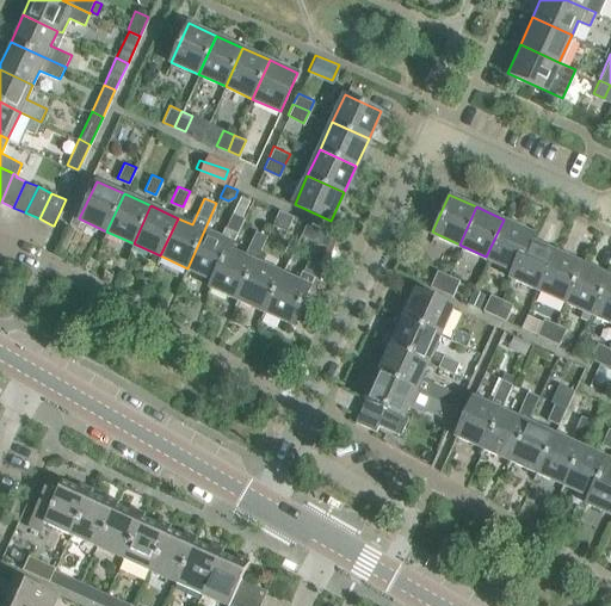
[(292,214),(278,208),(273,220),(287,226),(292,214)]
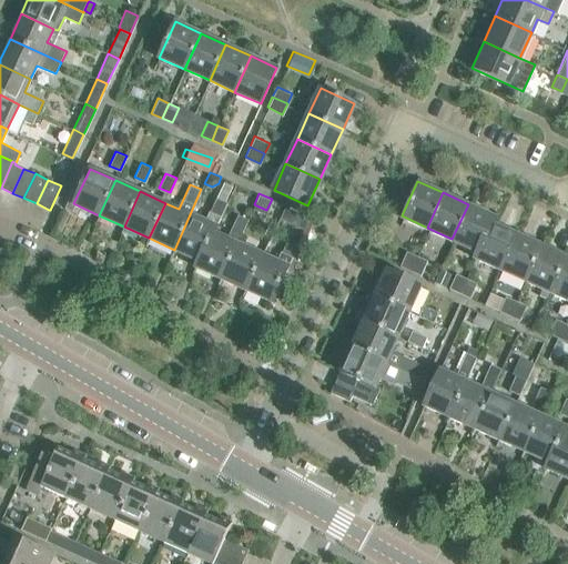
[(198,260),(195,267),(196,267),(215,225),(227,201),(215,195),(204,221),(190,214),(174,250),(198,260)]
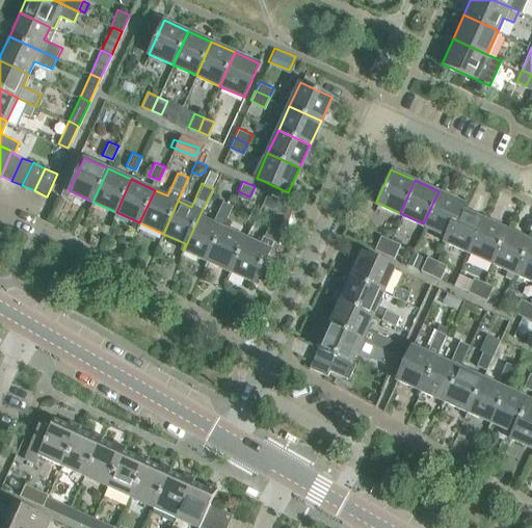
[(258,200),(276,207),(281,194),(262,187),(258,200)]
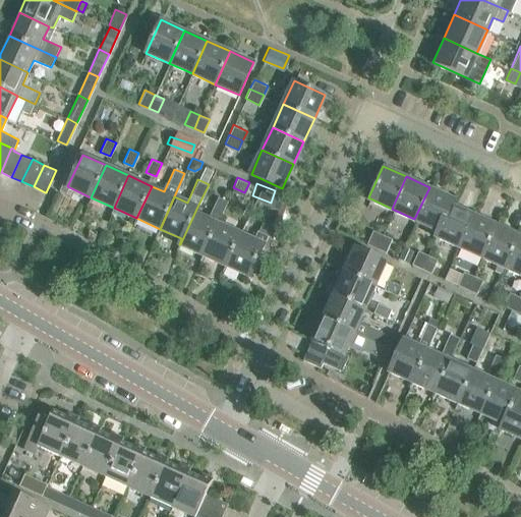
[(433,234),(435,235),(452,197),(429,187),(414,219),(436,229),(433,234)]
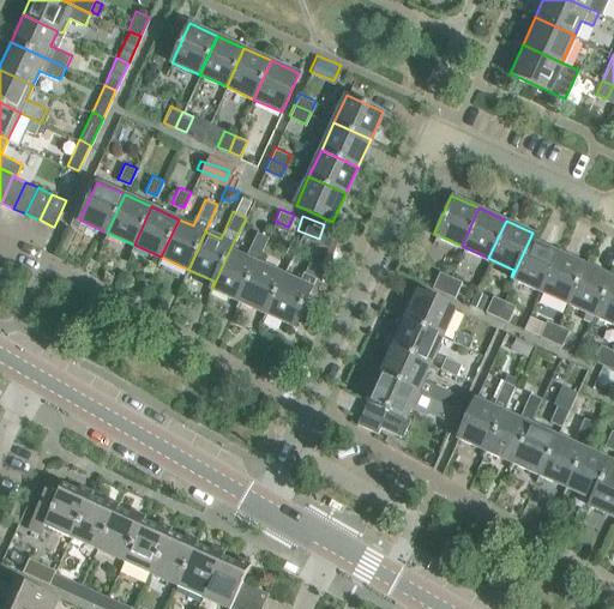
[(233,243),(212,288),(239,301),(257,263),(256,261),(268,235),(256,230),(244,257),(232,251),(234,245),(233,243)]
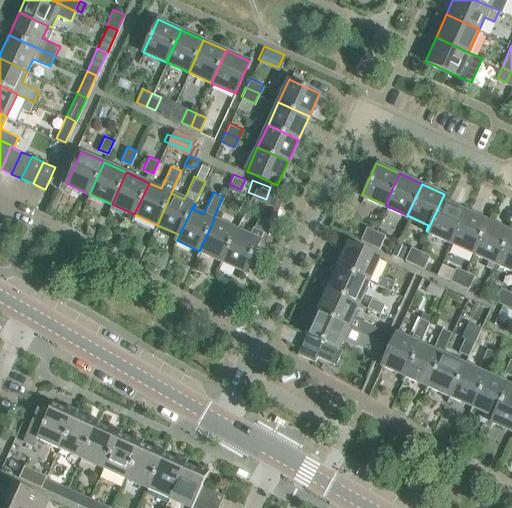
[(271,192),(267,202),(274,205),(279,195),(271,192)]
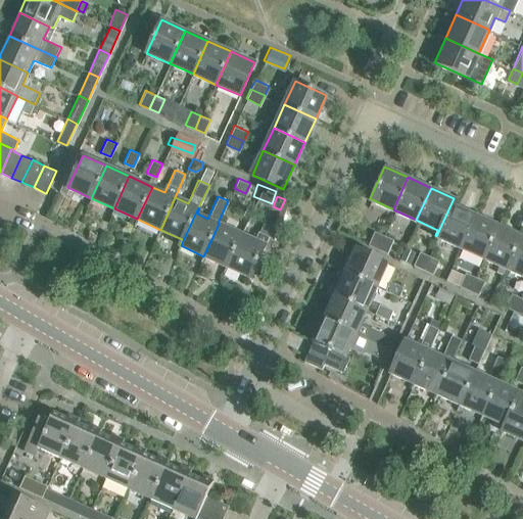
[(436,236),(460,245),(474,214),(453,203),(455,199),(454,198),(436,236)]
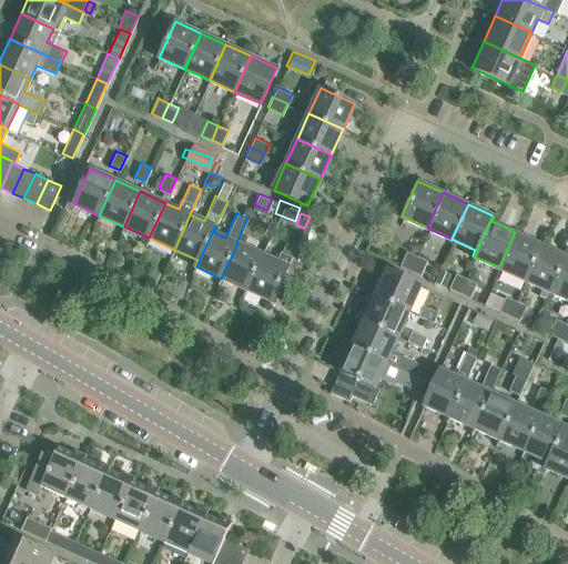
[(499,267),(524,278),(540,243),(515,232),(499,267)]
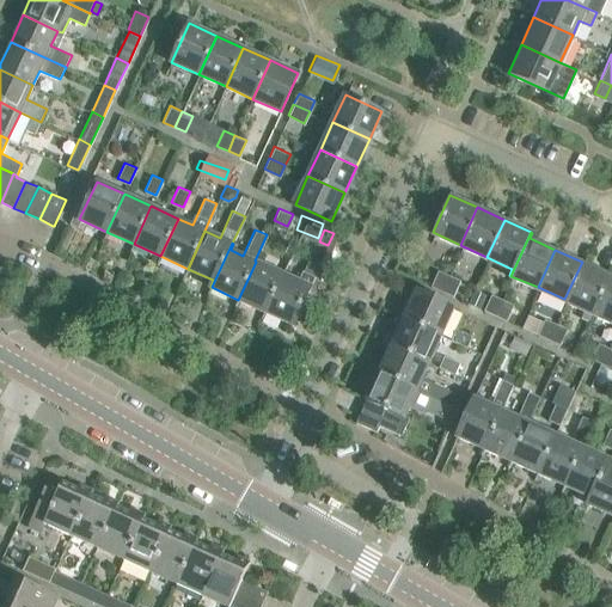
[(293,324),(311,287),(310,286),(322,259),(310,255),(304,269),(303,269),(297,280),(282,274),(265,312),(293,324)]
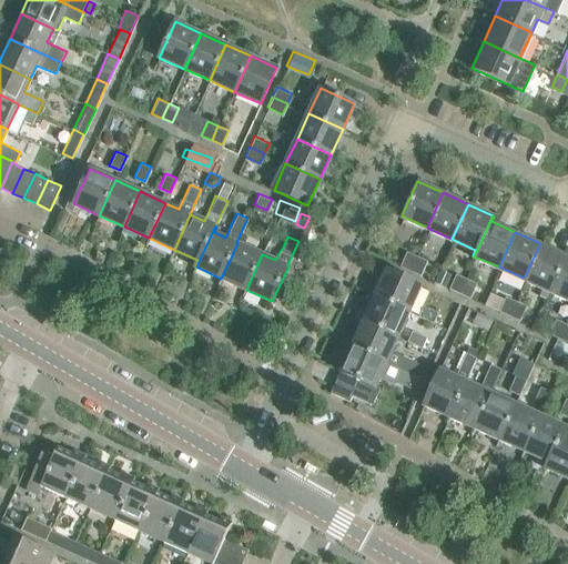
[(262,254),(237,243),(221,279),(246,290),(262,254)]
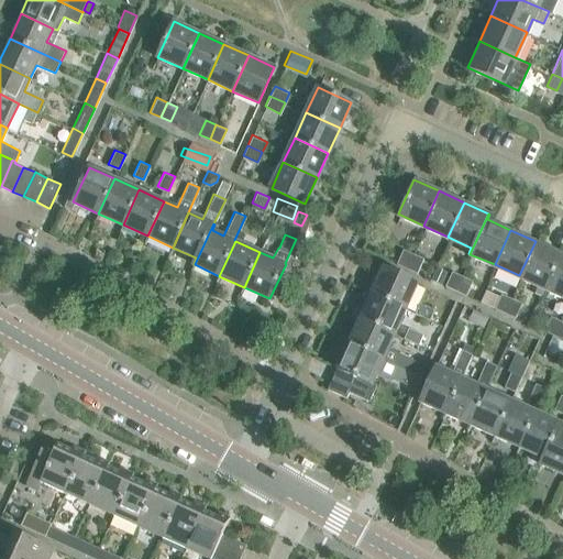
[(542,295),(545,287),(544,286),(560,253),(536,241),(519,275),(537,283),(533,291),(542,295)]
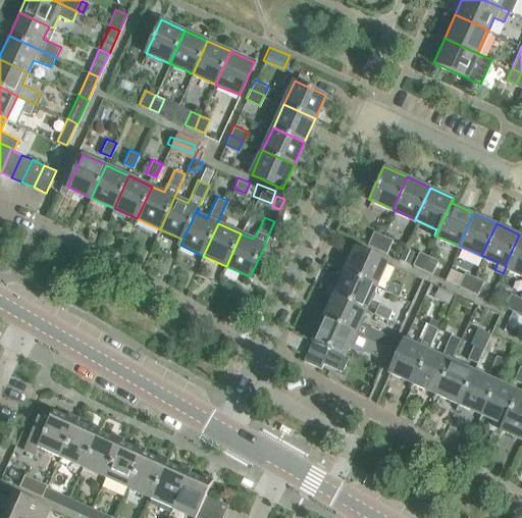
[(367,243),(375,247),(381,234),(373,229),(367,243)]
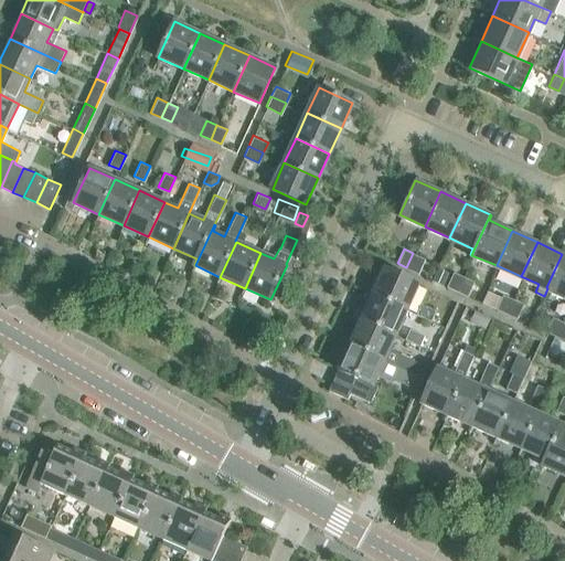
[(424,257),(413,253),(406,267),(418,273),(424,257)]
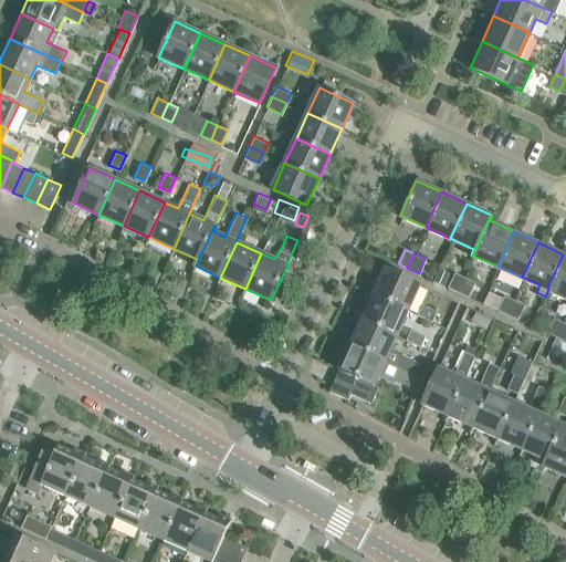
[(547,288),(548,289),(565,295),(565,256),(563,255),(547,288)]
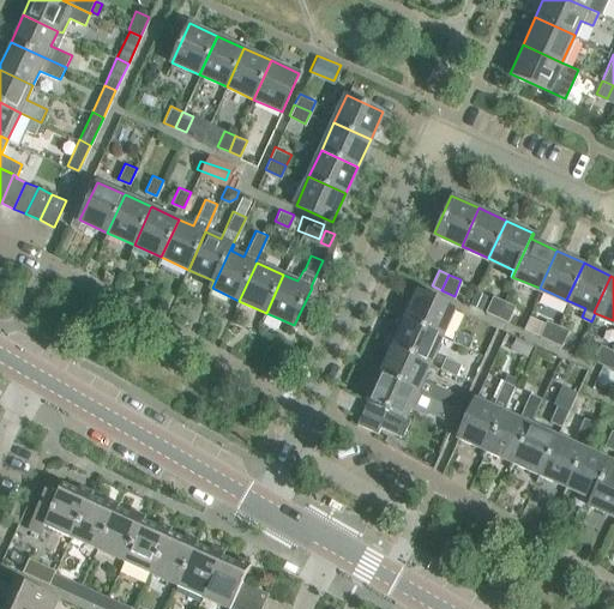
[(469,302),(480,307),(487,294),(475,288),(469,302)]
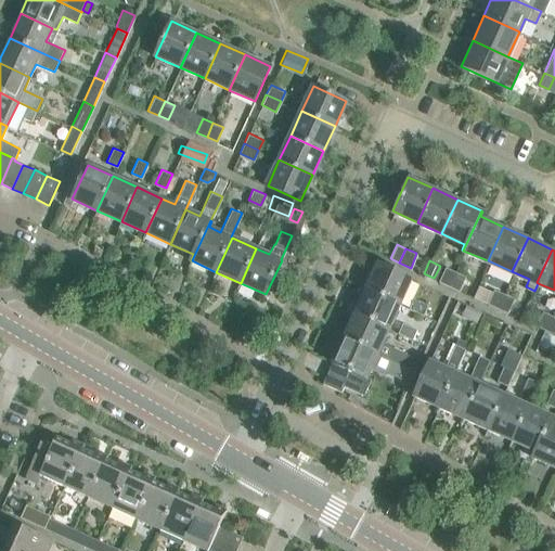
[(410,277),(375,261),(364,286),(399,302),(410,277)]
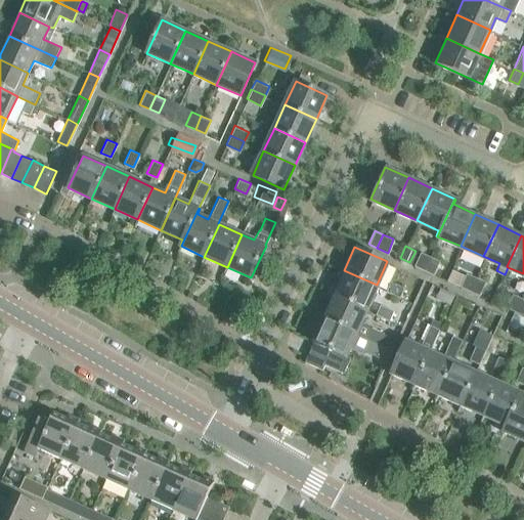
[(413,264),(423,268),(429,255),(420,251),(413,264)]
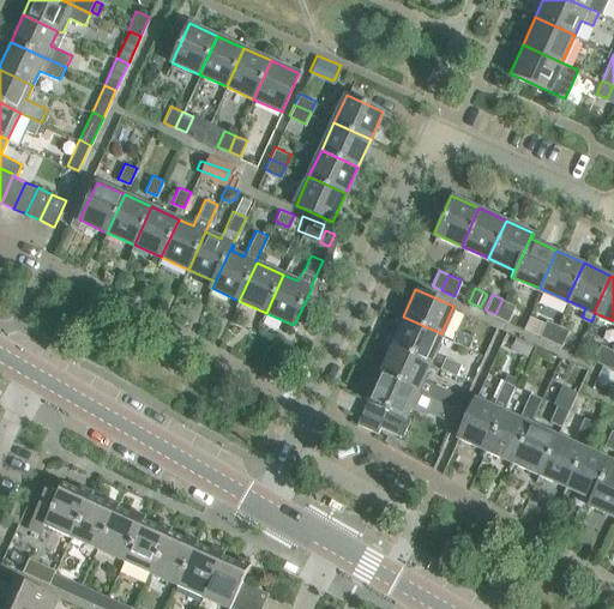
[(503,299),(495,314),(507,319),(515,303),(503,299)]
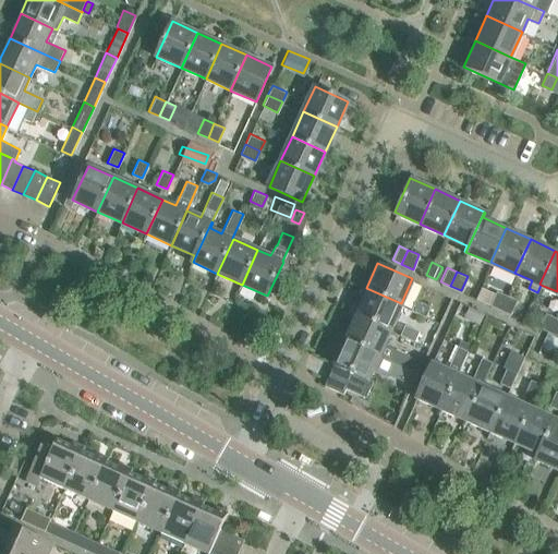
[(351,311),(355,313),(389,328),(401,303),(366,288),(362,286),(351,311)]
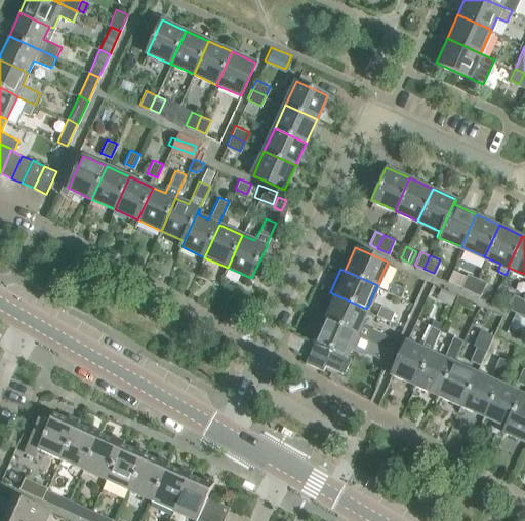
[(460,285),(470,289),(476,276),(467,272),(460,285)]
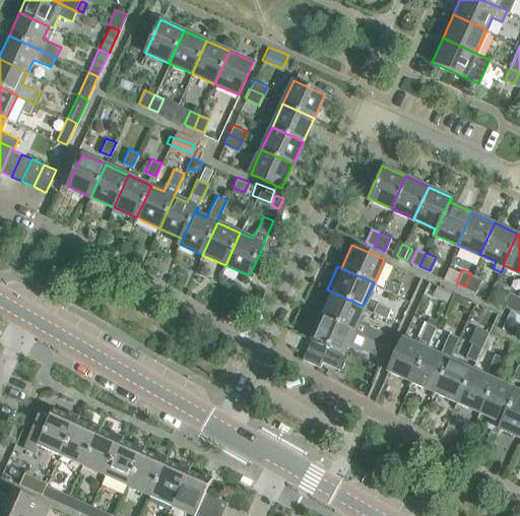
[(471,273),(465,286),(475,292),(481,278),(471,273)]
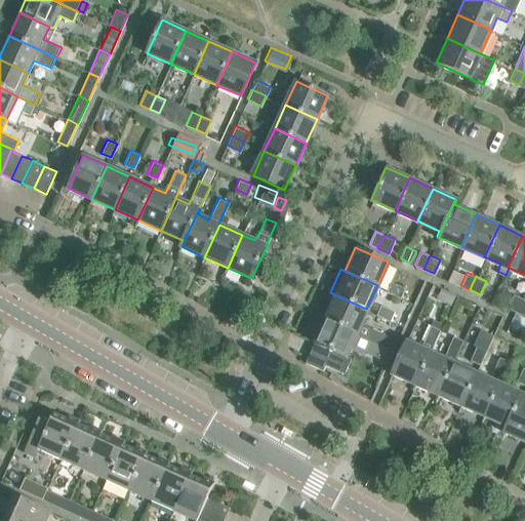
[(400,296),(405,286),(391,281),(387,290),(400,296)]
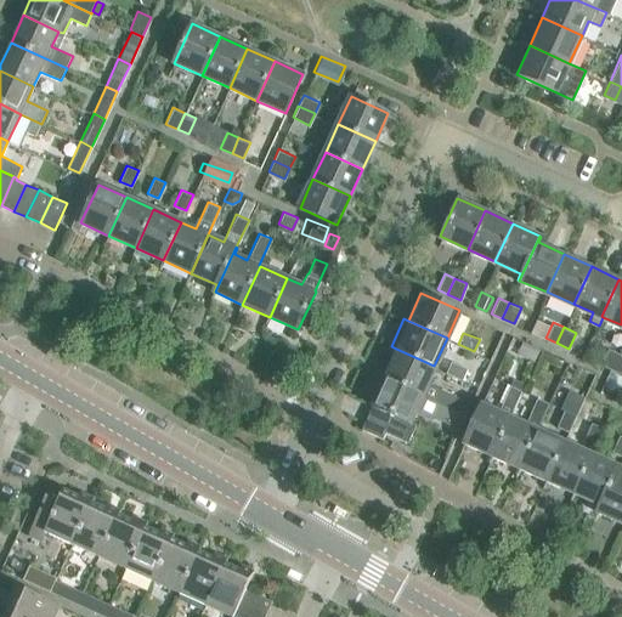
[(600,363),(611,368),(617,352),(608,347),(600,363)]
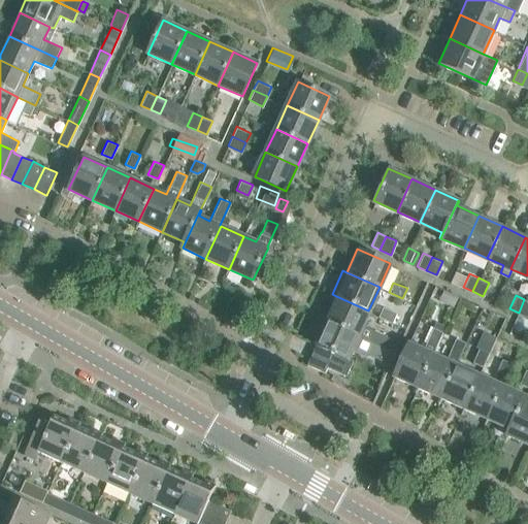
[(368,310),(336,296),(326,320),(358,333),(394,350),(399,340),(362,324),(368,310)]
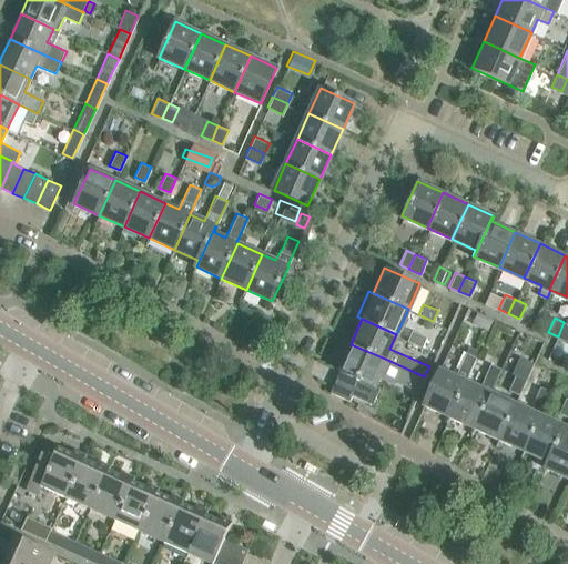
[(567,323),(564,322),(558,336),(567,340),(567,323)]
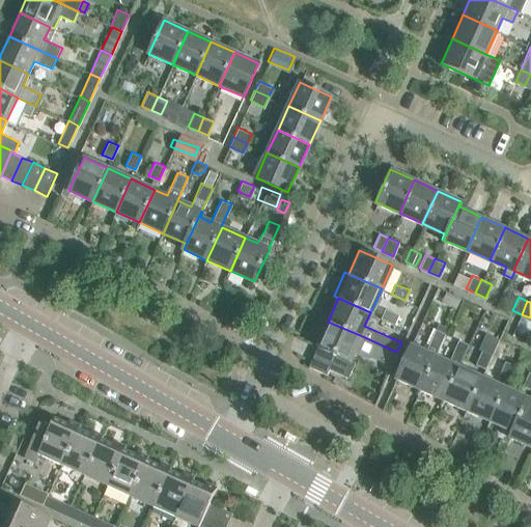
[(381,316),(394,324),(398,313),(385,307),(381,316)]
